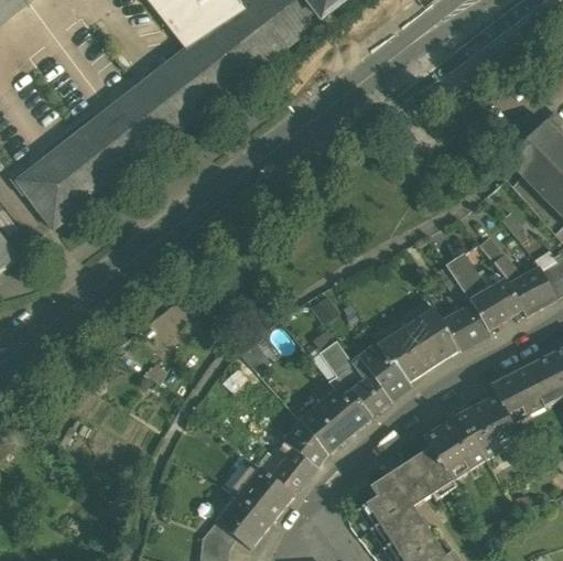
[(0,22),(28,0),(148,0),(185,46),(15,181),(52,229),(321,20),(304,0),(0,0),(0,22)]
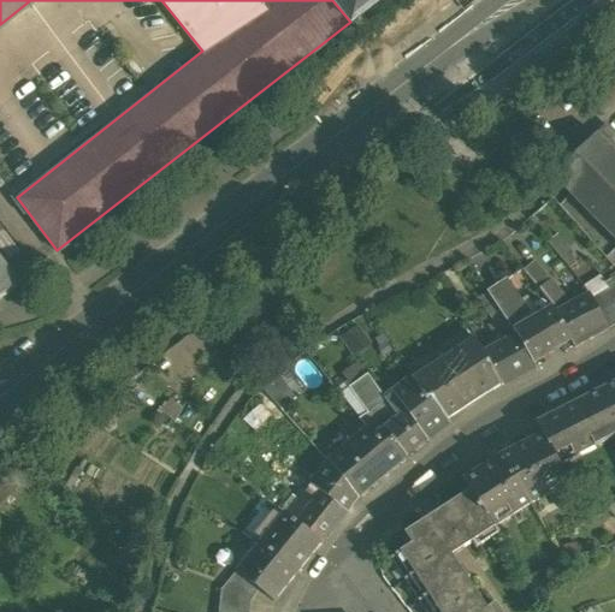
[(332,0),(350,22),(377,0),(332,0)]
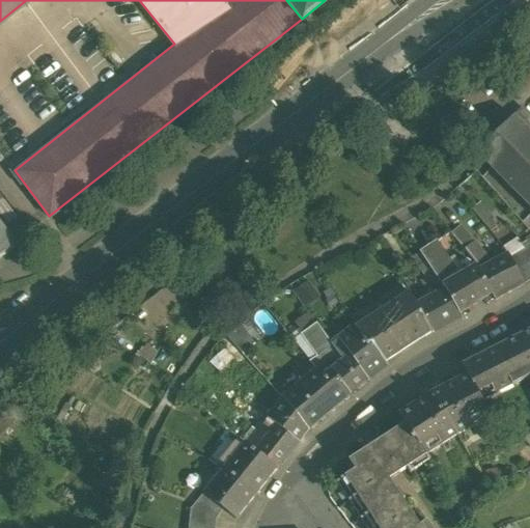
[(474,53),(459,64),(464,71),(478,58),(474,53)]
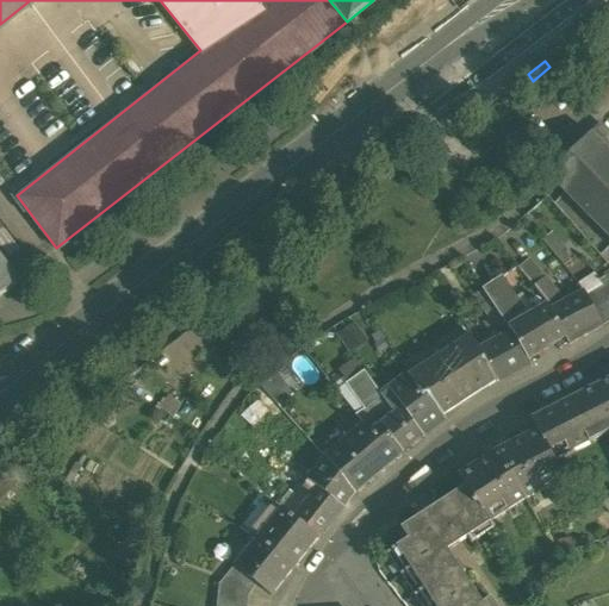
[(608,131),(600,123),(591,131),(590,130),(547,172),(608,235),(608,131)]
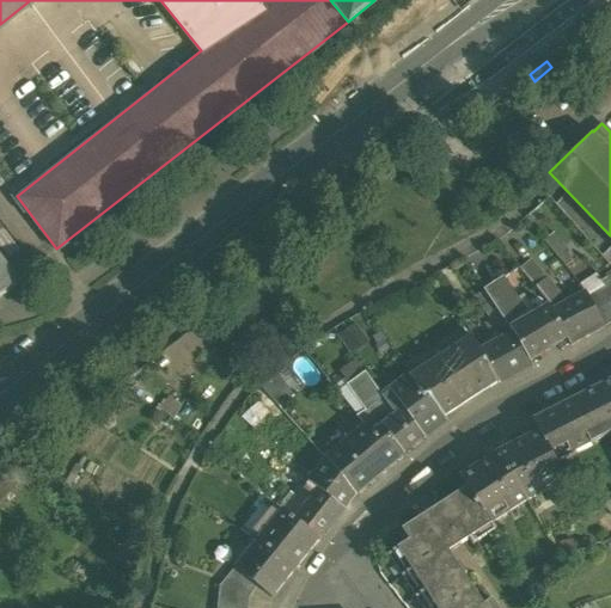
[(567,251),(551,232),(543,238),(564,264),(570,259),(564,252),(567,251)]
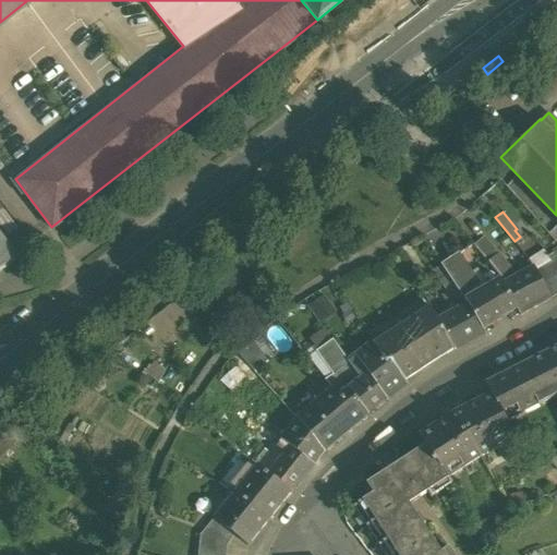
[(0,266),(15,255),(0,234),(0,266)]
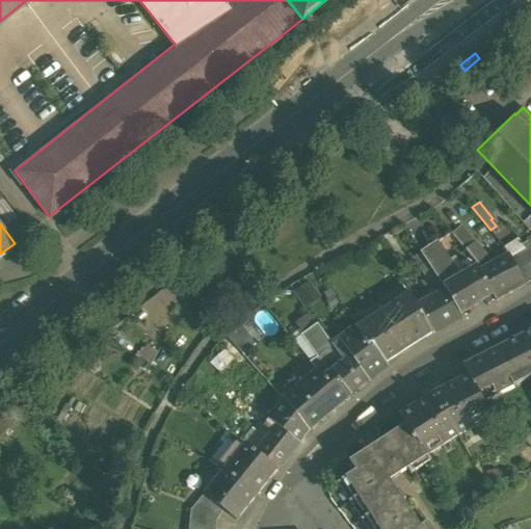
[(420,250),(445,288),(459,312),(493,293),(493,292),(477,265),(452,280),(447,274),(455,268),(440,245),(445,242),(441,235),(420,249),(420,250)]
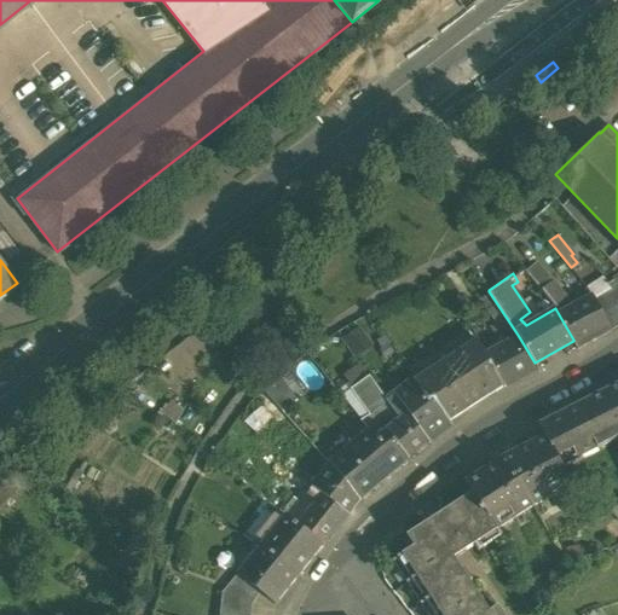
[(587,289),(590,291),(570,302),(552,278),(539,288),(555,308),(573,340),(573,341),(576,346),(610,328),(601,313),(616,303),(617,301),(617,289),(616,284),(610,288),(605,279),(587,289)]
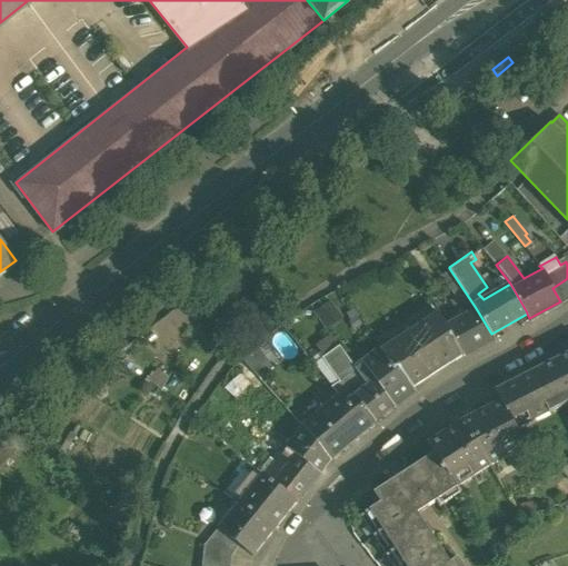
[(449,299),(459,317),(446,324),(461,353),(462,354),(494,337),(491,334),(476,308),(449,268),(440,275),(447,286),(448,285),(455,296),(449,299)]
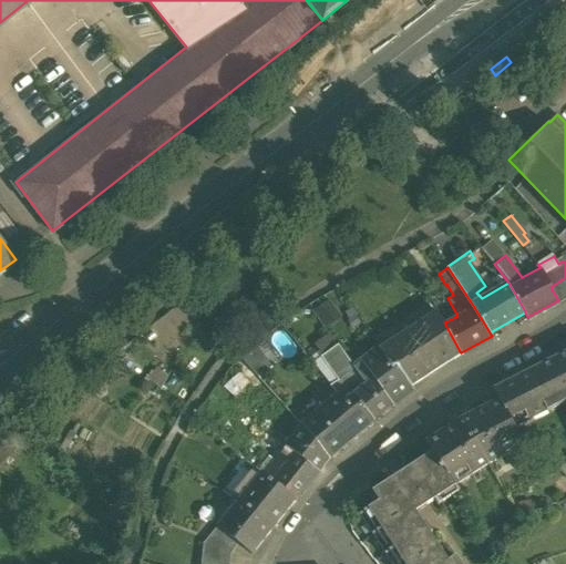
[(565,282),(564,278),(551,287),(558,300),(565,296),(565,282)]
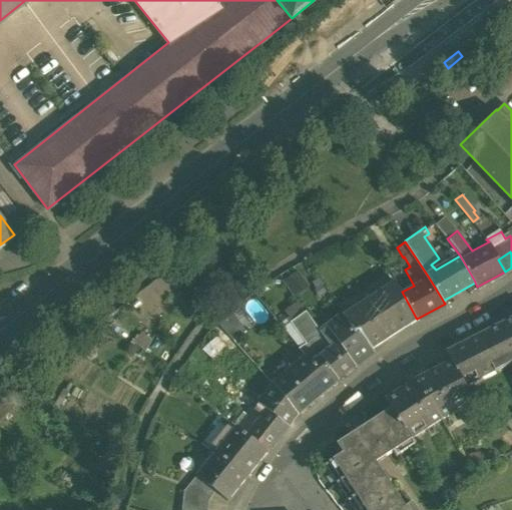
[(284,275),(291,293),(308,286),(301,269),(284,275)]
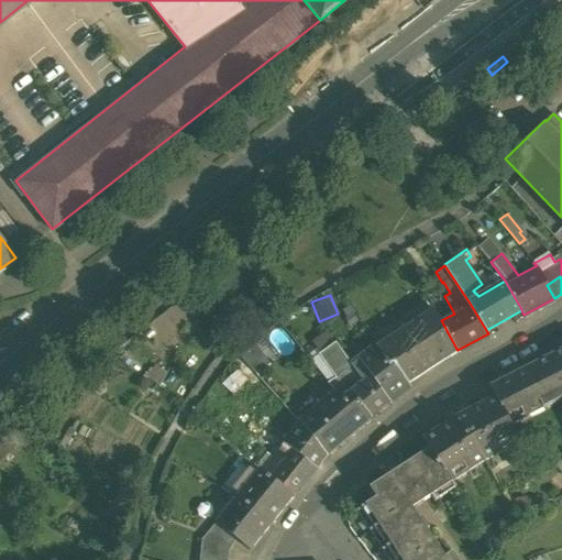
[(433,307),(375,344),(387,364),(390,361),(407,382),(456,349),(441,320),(433,307)]
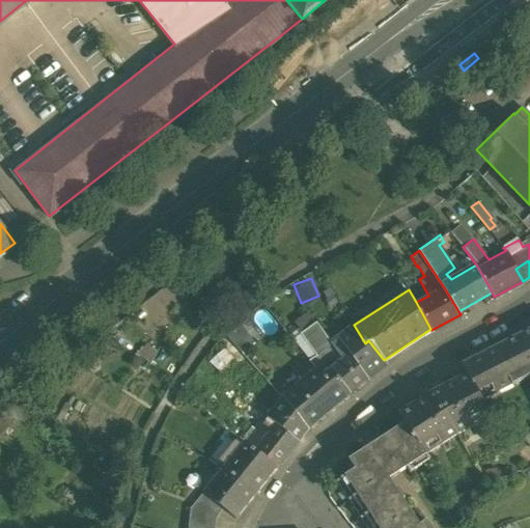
[(306,310),(293,321),(301,331),(315,322),(306,310)]
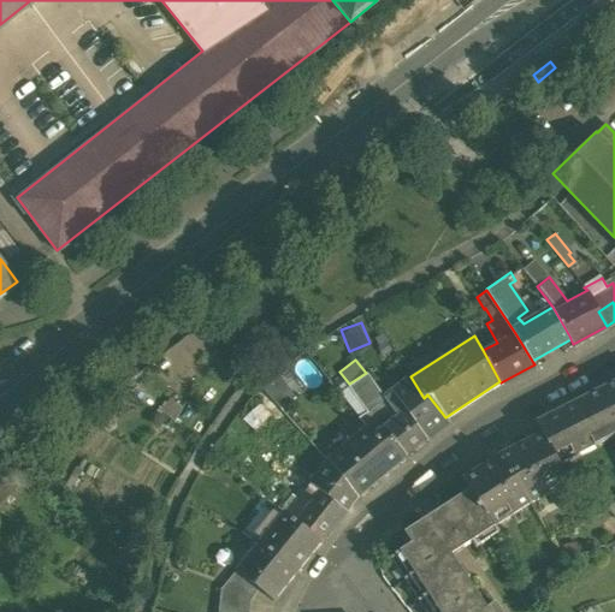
[(384,398),(366,373),(349,384),(368,409),(384,398)]
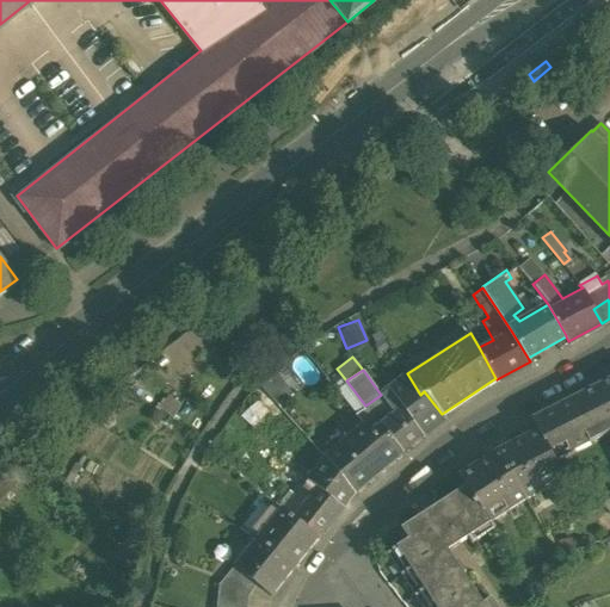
[(420,395),(407,373),(398,382),(381,395),(395,413),(402,408),(420,395)]
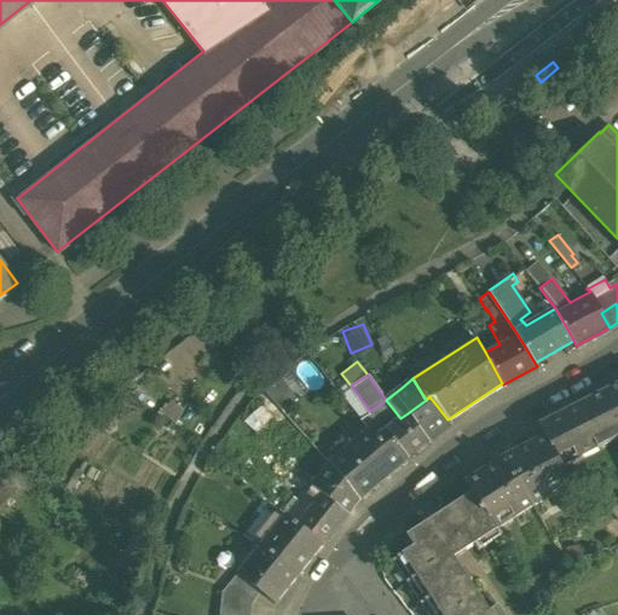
[(617,436),(617,435),(617,379),(538,421),(544,433),(559,464),(617,436)]
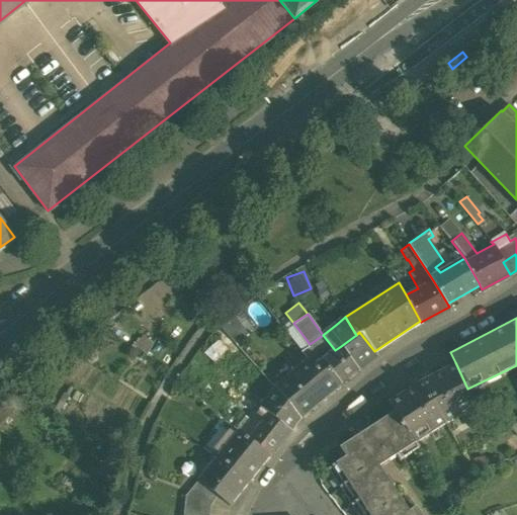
[(374,351),(359,332),(356,335),(341,346),(358,368),(376,354),(374,351)]
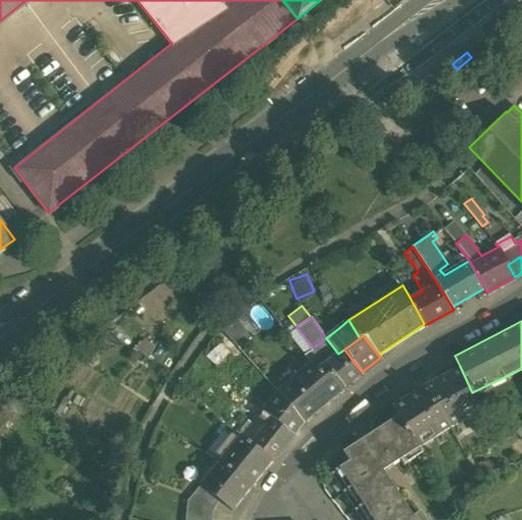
[(326,364),(313,347),(304,353),(312,362),(319,371),(326,364)]
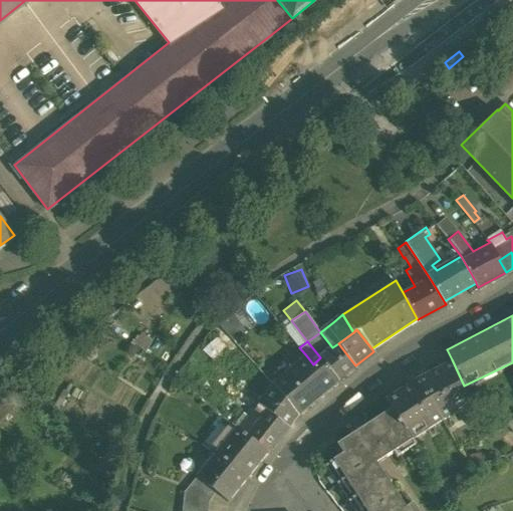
[(355,365),(338,343),(332,347),(320,357),(321,357),(338,378),(355,365)]
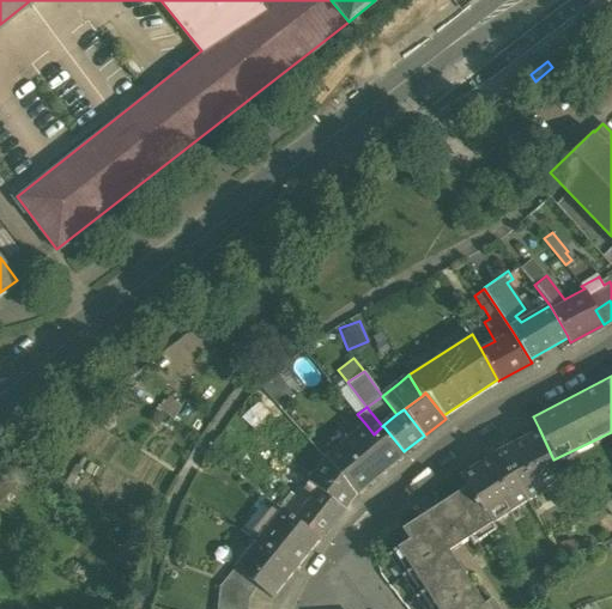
[(365,424),(325,457),(340,474),(355,493),(404,451),(383,426),(382,426),(374,434),(365,424)]
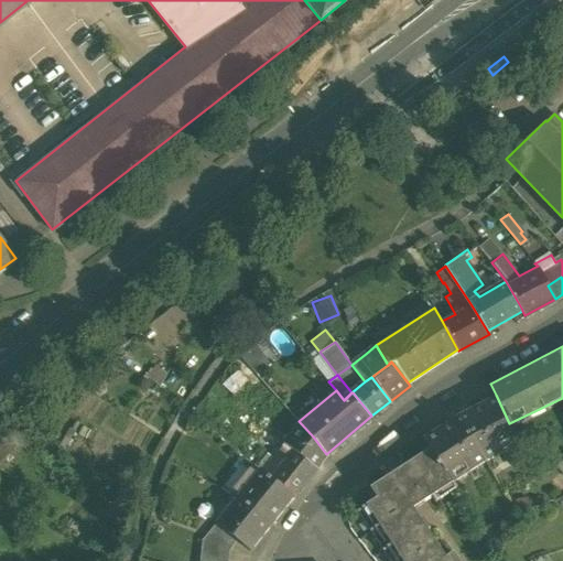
[(496,395),(458,414),(484,461),(519,442),(509,423),(496,395)]
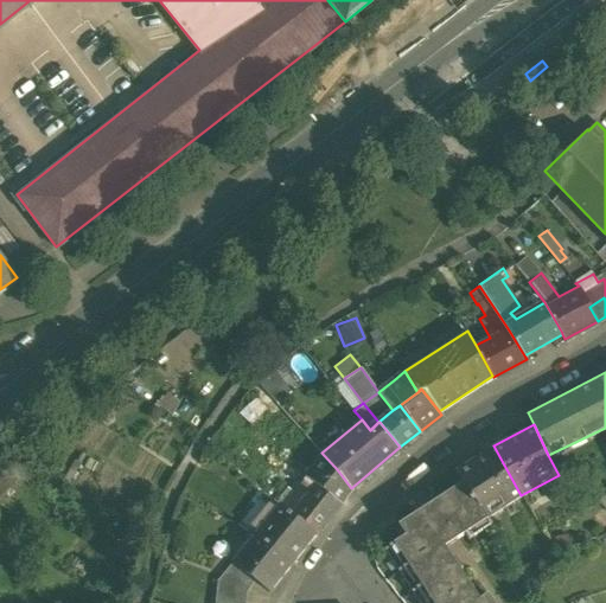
[(493,446),(455,469),(464,481),(486,517),(521,495),(493,446)]
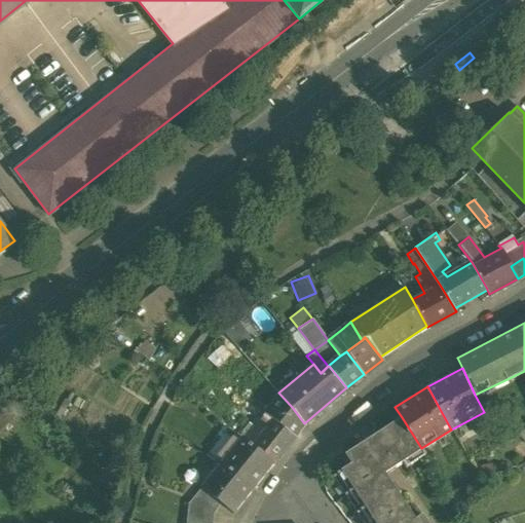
[(273,419),(252,444),(273,461),(304,423),(292,407),(278,393),(264,411),(273,419)]
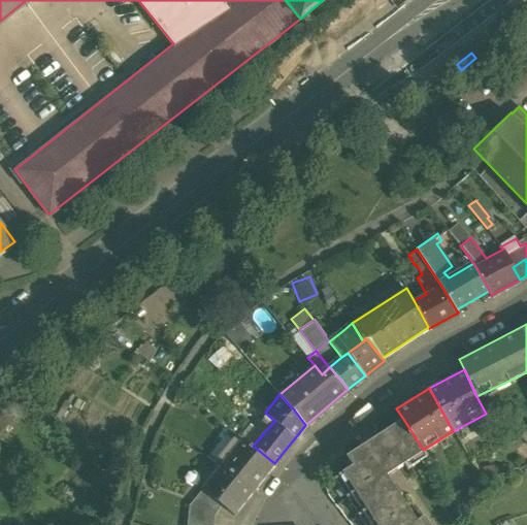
[(370,439),(366,443),(387,474),(391,471),(404,463),(407,467),(427,455),(423,450),(403,419),(370,439)]
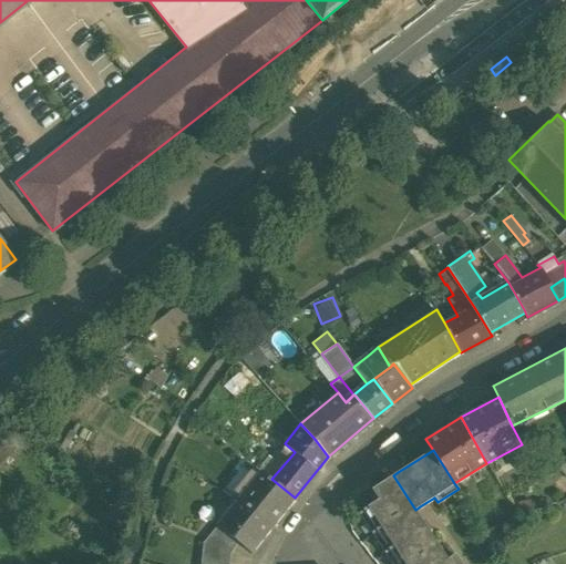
[(271,479),(260,470),(238,496),(273,525),(295,498),(271,479)]
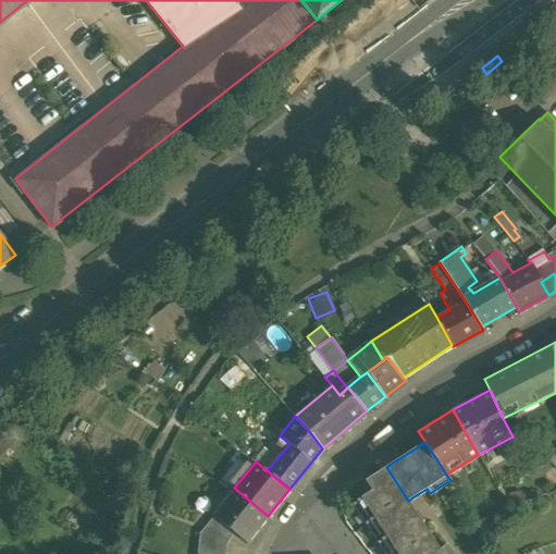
[(368,527),(408,501),(386,467),(367,479),(373,490),(353,503),(368,527)]
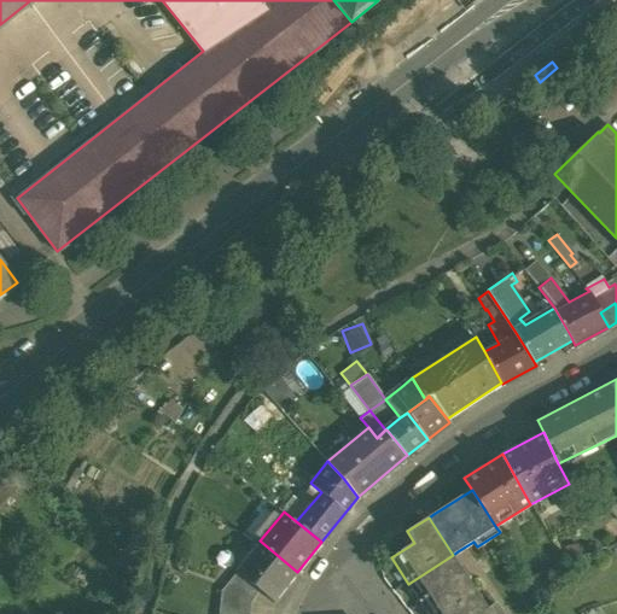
[(297,572),(260,541),(236,571),(258,589),(273,601),(297,572)]
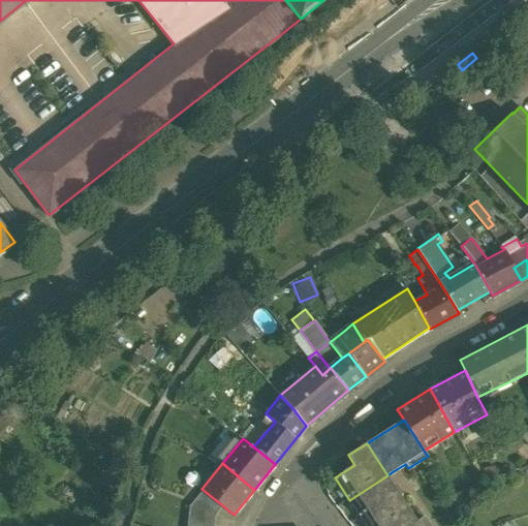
[(365,525),(377,525),(407,507),(400,496),(403,494),(396,484),(394,485),(387,475),(349,500),(365,525)]
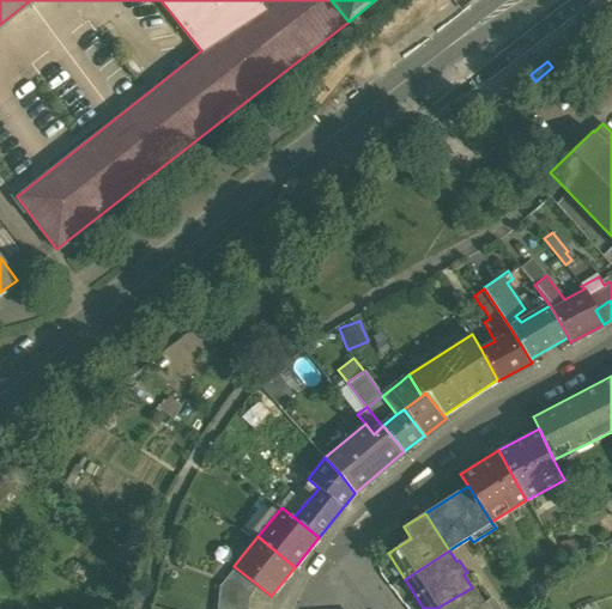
[(256,584),(234,566),(219,584),(248,596),(256,584)]
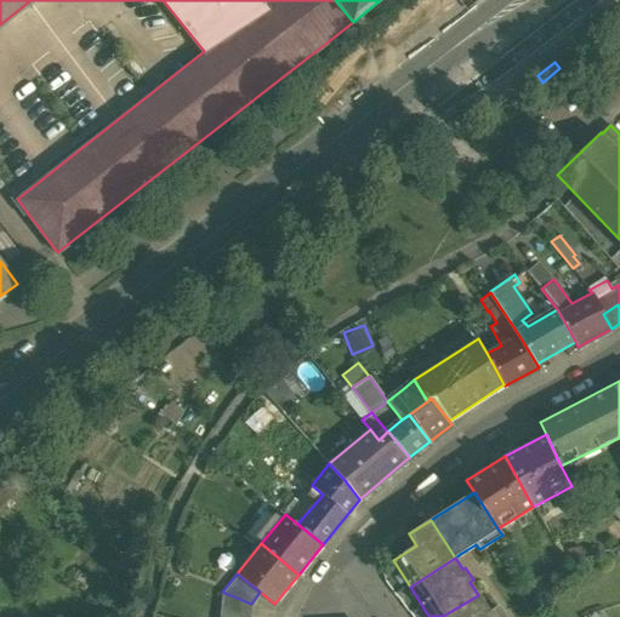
[(250,616),(251,604),(222,592),(219,616),(220,616),(228,616),(250,616)]
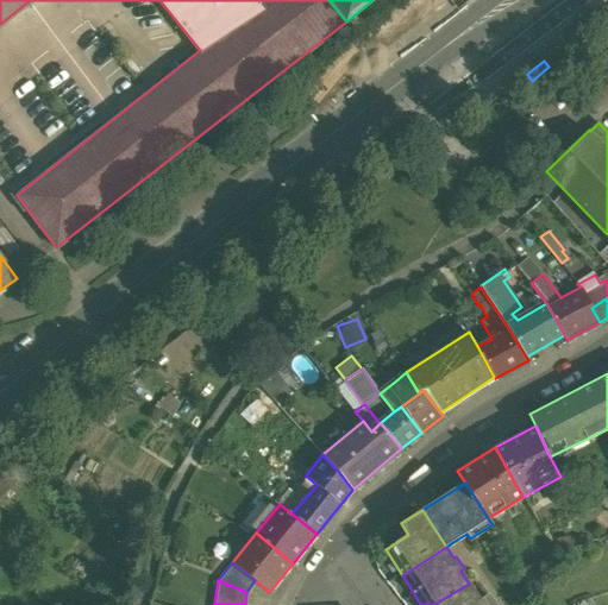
[(495,604),(489,594),(481,600),(469,584),(434,604),(495,604)]
